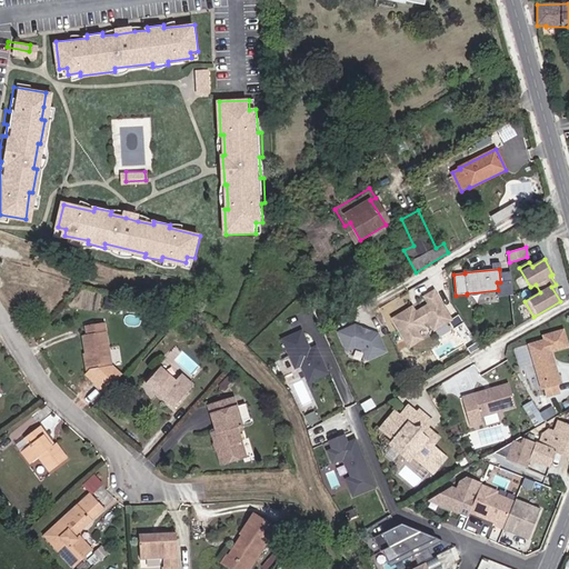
[(450,319),(433,291),(422,299),(427,307),(420,311),(422,313),(416,318),(409,308),(392,318),(409,346),(419,340),(415,332),(421,329),(420,326),(427,322),(431,330),(450,319)]
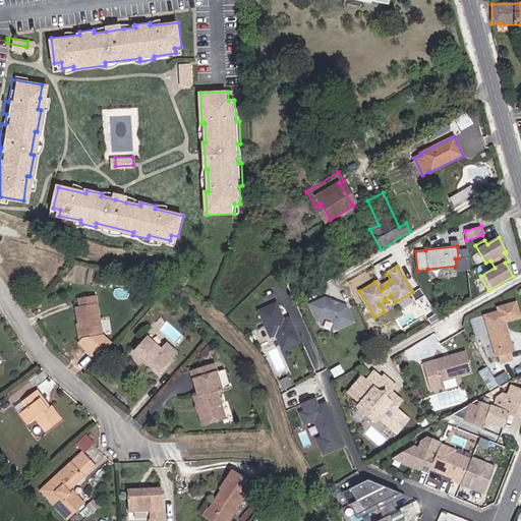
[(106,284),(108,273),(97,271),(95,283),(106,284)]
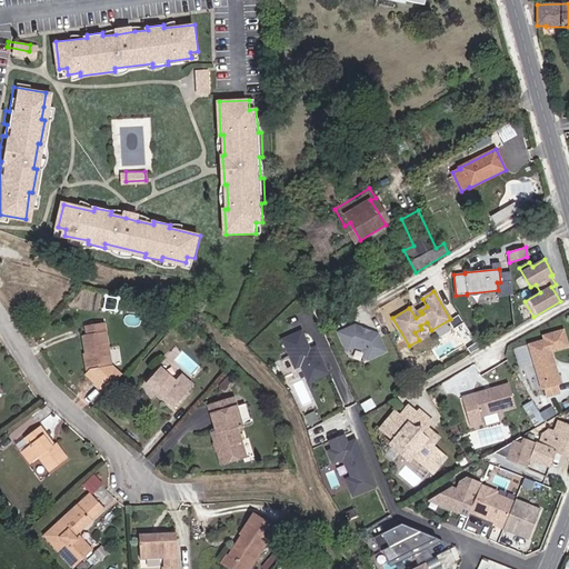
[(188,323),(180,317),(176,320),(185,328),(188,323)]
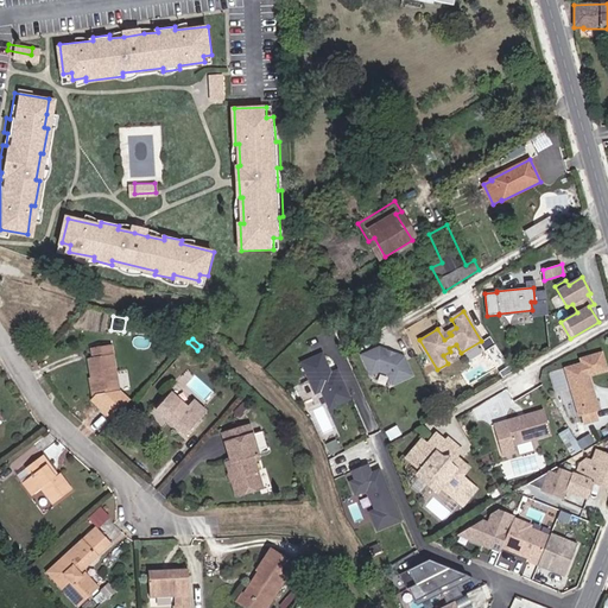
[(120,392),(111,344),(92,348),(93,358),(88,358),(95,396),(120,392)]
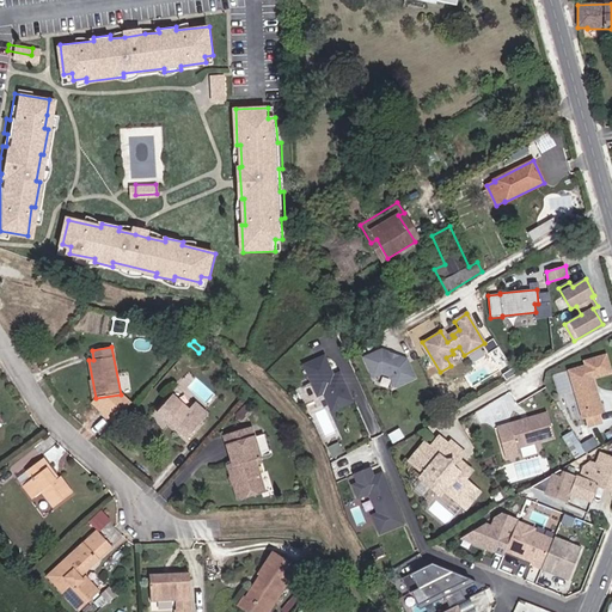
[(380,349),(362,356),(372,377),(380,373),(389,375),(393,386),(414,377),(405,357),(396,355),(393,356),(390,355),(389,352),(380,349)]
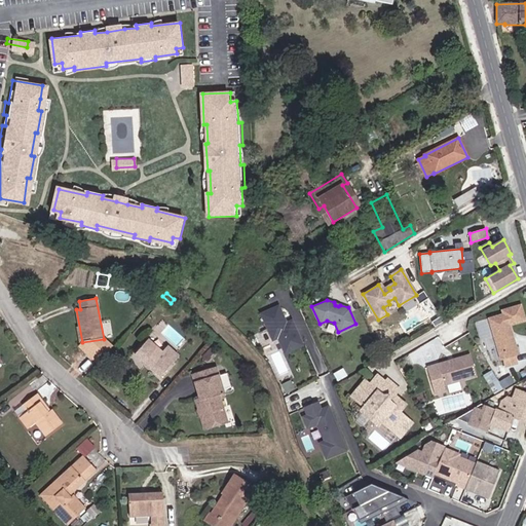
[(303,345),(292,320),(286,323),(278,305),(260,313),(272,340),(277,337),(285,353),(303,345)]
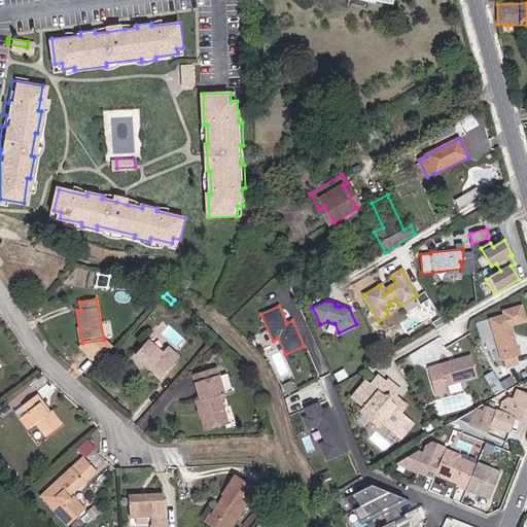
[(525,320),(521,306),(503,311),(504,315),(490,319),(500,354),(497,355),(499,361),(504,359),(506,366),(518,363),(515,350),(517,350),(510,325),(525,320)]
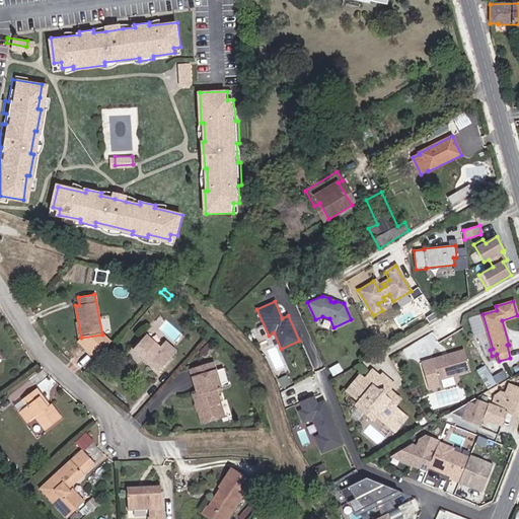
[(160,347),(146,335),(133,350),(158,373),(177,351),(165,341),(160,347)]
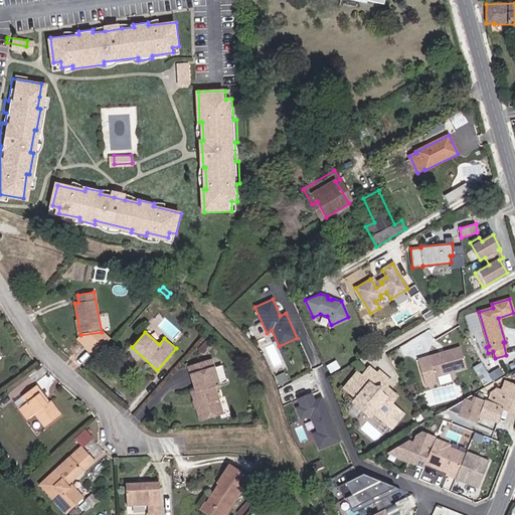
[(211,342),(213,339),(210,336),(198,349),(202,353),(212,342),(211,342)]
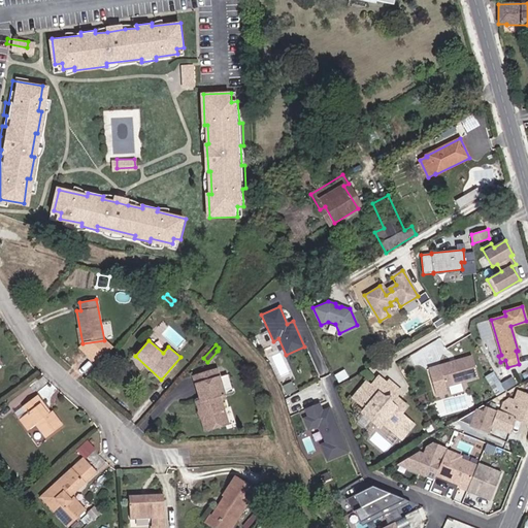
[(471,356),(439,365),(446,387),(479,377),(471,356)]
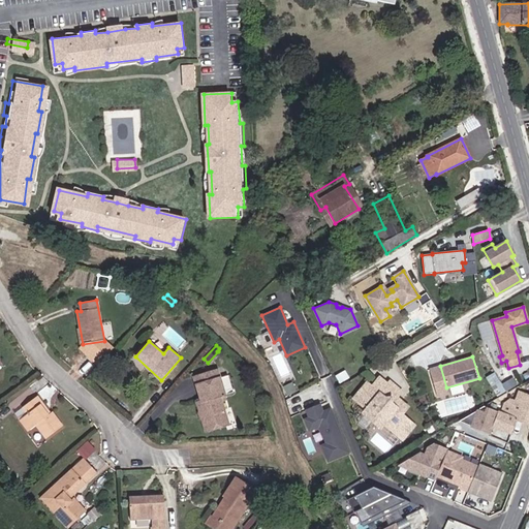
[(220,376),(217,369),(193,376),(196,384),(220,376)]
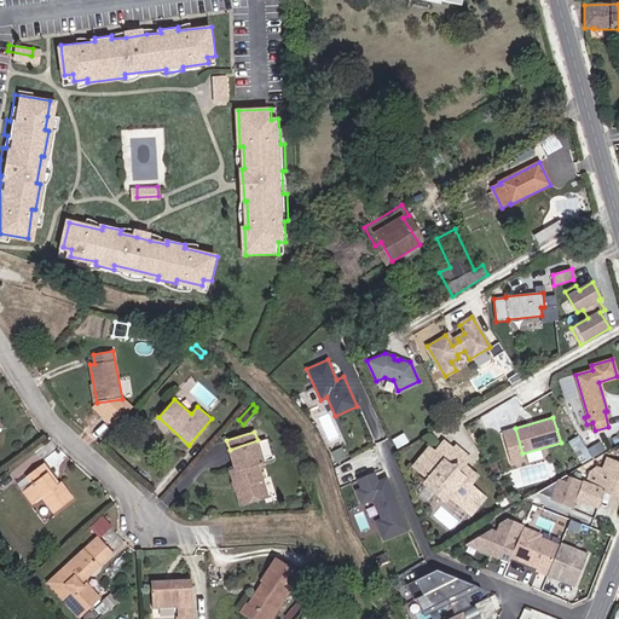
[(398,447),(408,441),(403,433),(393,439),(398,447)]
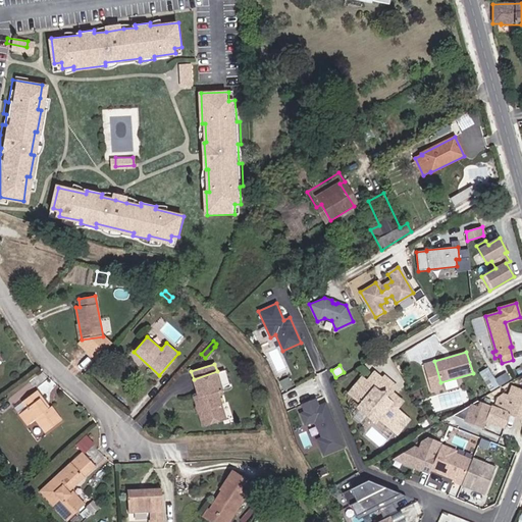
[(481,372),(491,389),(503,383),(491,366),(481,372)]
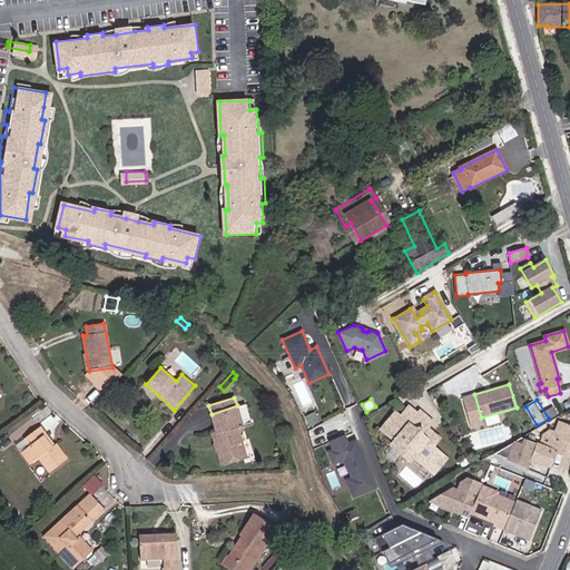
[(251,420),(246,404),(237,408),(237,405),(212,414),(217,431),(212,433),(222,465),(246,458),(237,429),(243,426),(242,423),(251,420)]
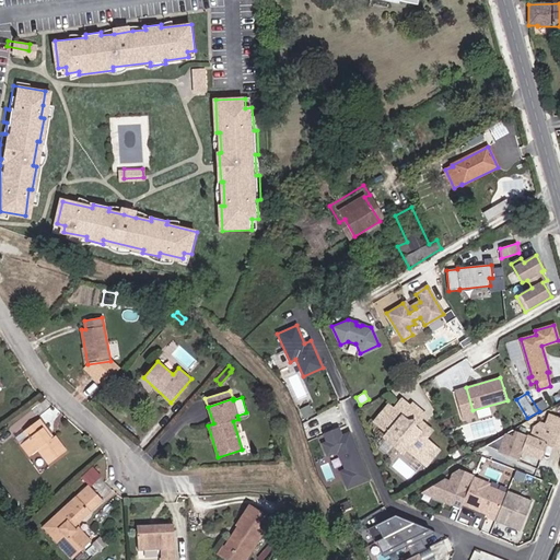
[(401,399),(399,403),(407,410),(410,407),(401,399)]
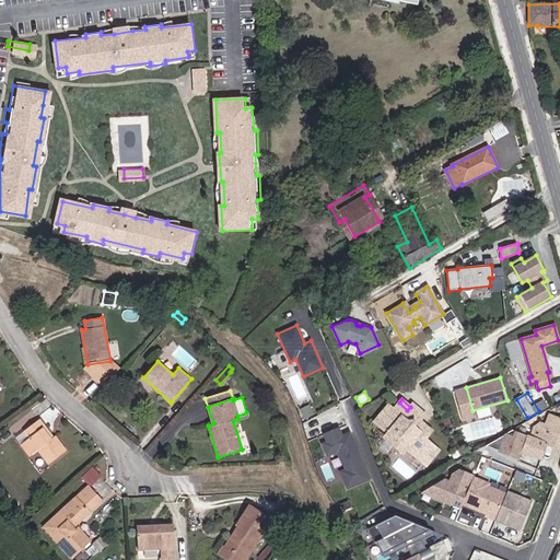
[(394,409),(388,405),(374,421),(387,433),(385,435),(385,439),(400,452),(403,452),(405,448),(424,466),(438,451),(424,439),(431,431),(419,421),(424,415),(412,404),(410,407),(407,410),(399,403),(394,409)]
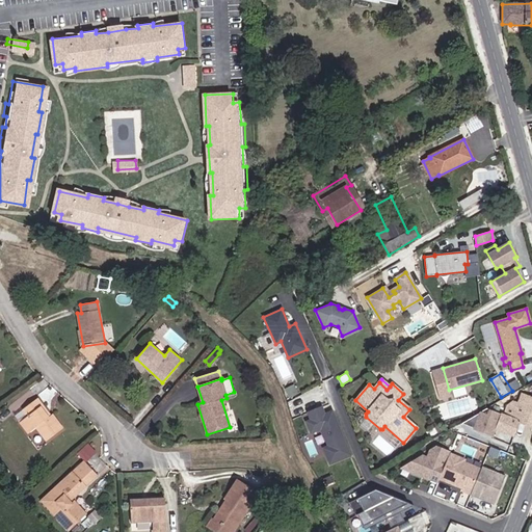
[(531,427),(531,426),(531,398),(521,395),(517,403),(512,401),(507,405),(503,416),(501,415),(496,429),(514,436),(520,422),(531,427)]
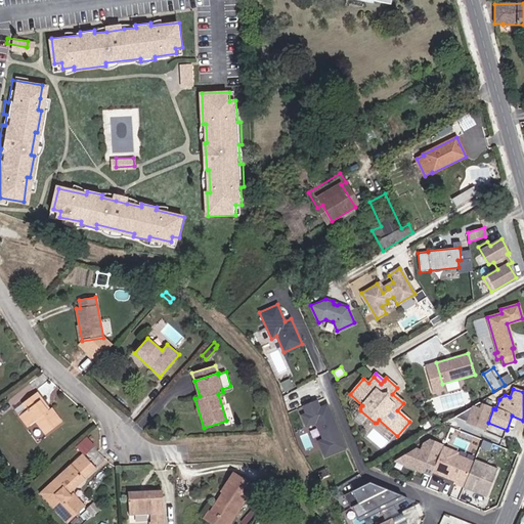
[(441,395),(442,408),(468,405),(467,392),(441,395)]
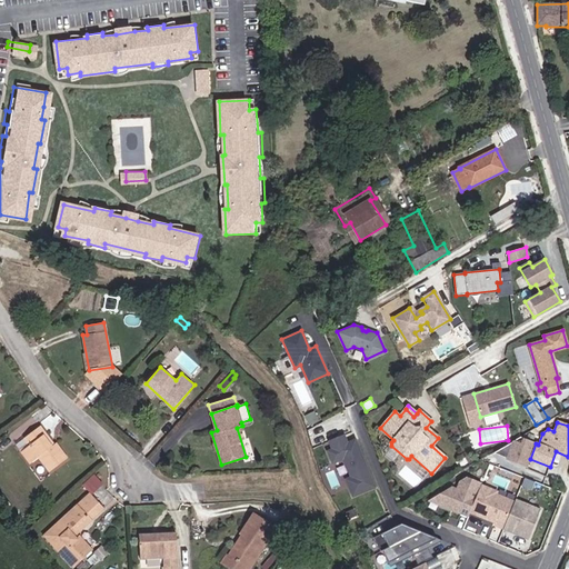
[(51,447),(42,436),(46,435),(40,427),(25,438),(30,446),(21,451),(30,463),(39,457),(50,471),(67,458),(56,443),(53,445),(51,447)]
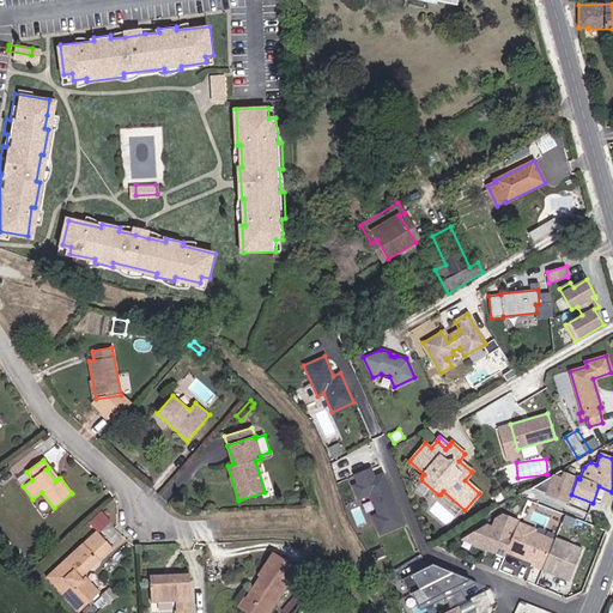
[(406,522),(383,472),(375,475),(370,467),(354,474),(359,483),(353,485),(359,498),(371,492),(380,513),(374,515),(382,533),(406,522)]
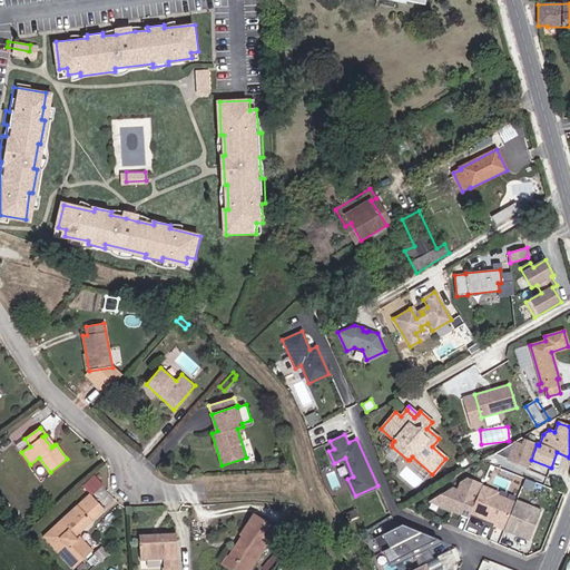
[(53,445),(46,435),(42,436),(51,448),(53,445)]
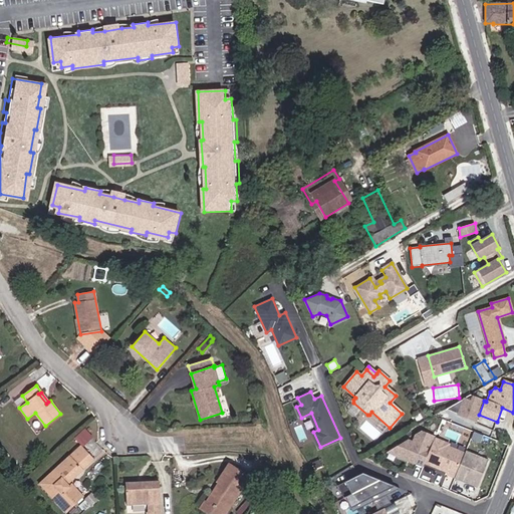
[(479,415),(484,401),(472,396),(471,400),(464,398),(453,404),(459,407),(457,414),(476,422),(479,415)]
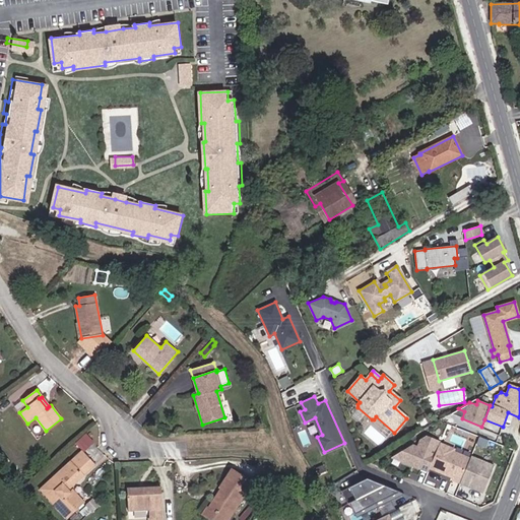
[(416,448),(411,446),(401,452),(404,462),(428,471),(429,468),(439,443),(440,442),(427,436),(419,441),(416,448)]
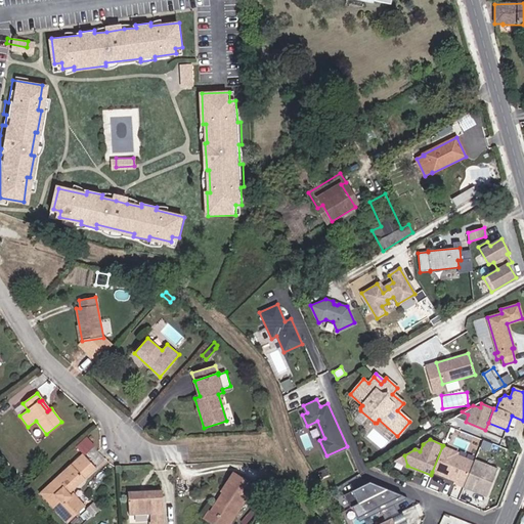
[(457,452),(442,446),(432,472),(456,482),(455,483),(464,487),(474,462),(456,454),(457,452)]
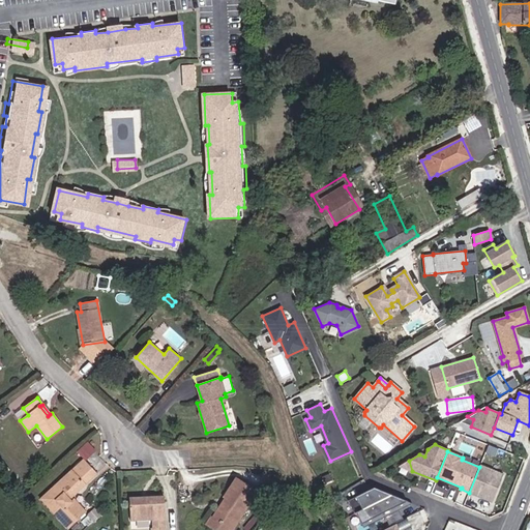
[(71,497),(96,474),(83,461),(41,499),(68,528),(85,511),(75,500),(71,502),(68,499),(71,497)]
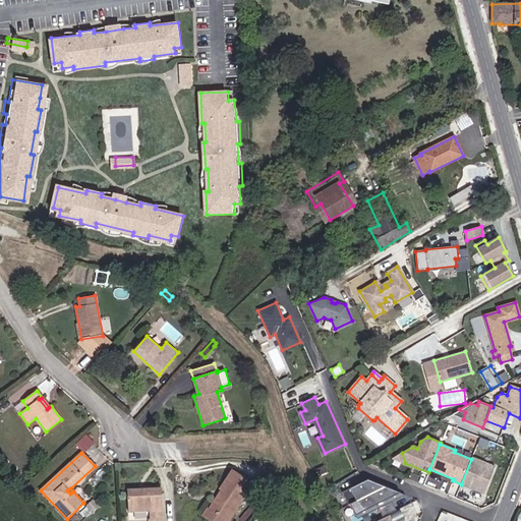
[(405,463),(402,453),(393,458),(405,463)]
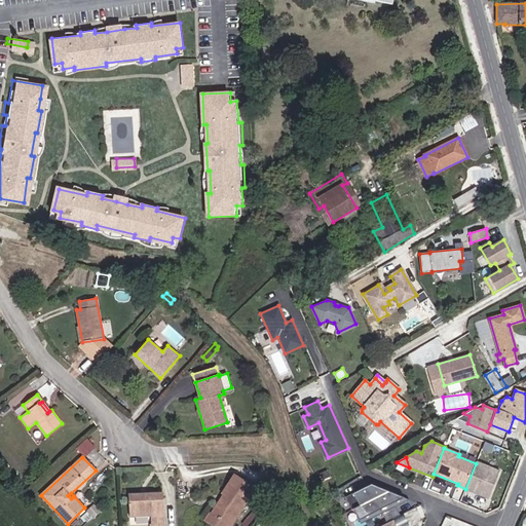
[(488,498),(499,472),(476,461),(476,463),(465,489),(488,498)]
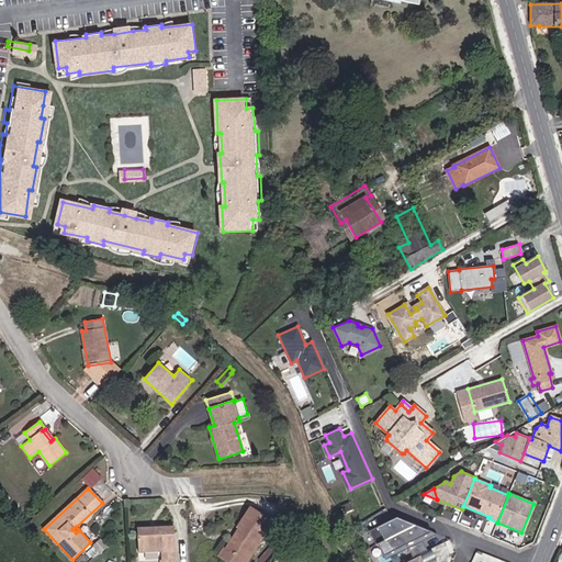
[(244,561),(246,561),(272,523),(250,508),(237,527),(239,528),(225,550),(244,561)]
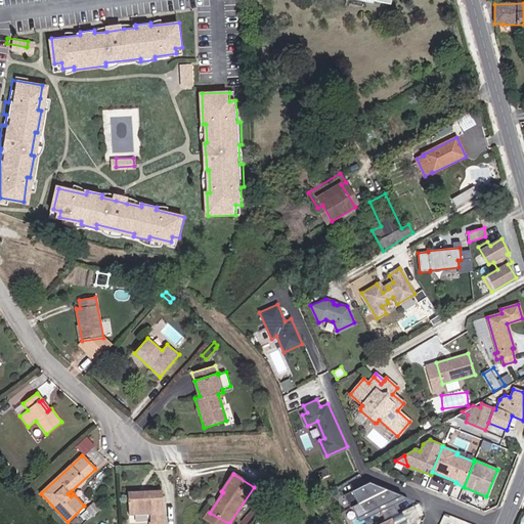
[(364,518),(406,497),(368,482),(343,494),(350,508),(357,504),(364,518)]
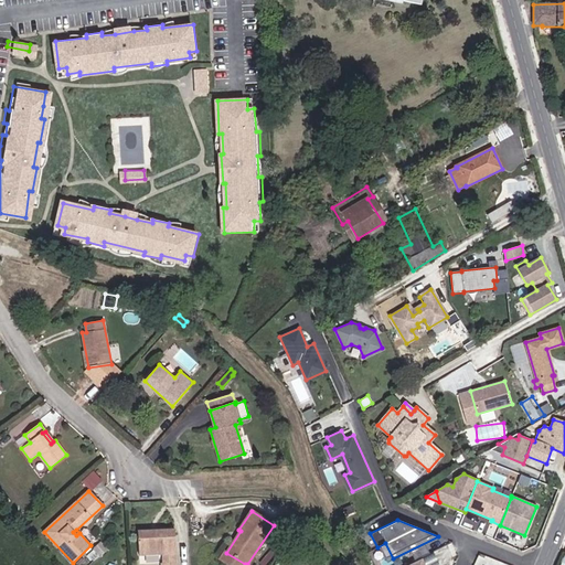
[(177,564),(174,529),(138,531),(140,556),(162,555),(162,563),(161,563),(160,564),(177,564)]
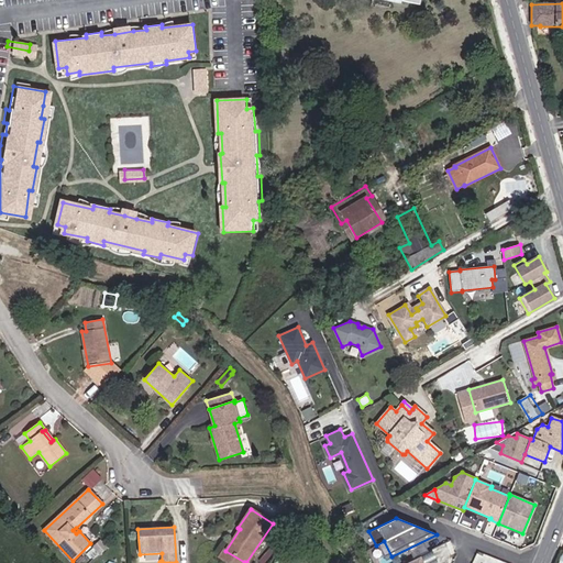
[(302,542),(310,533),(304,528),(296,537),(302,542)]
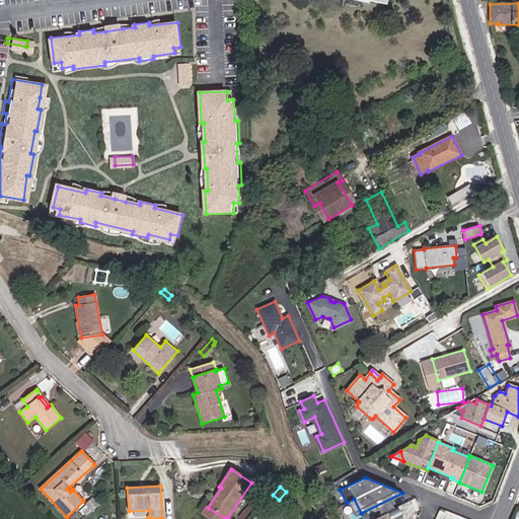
[(225,518),(208,508),(204,514),(210,518),(225,518)]
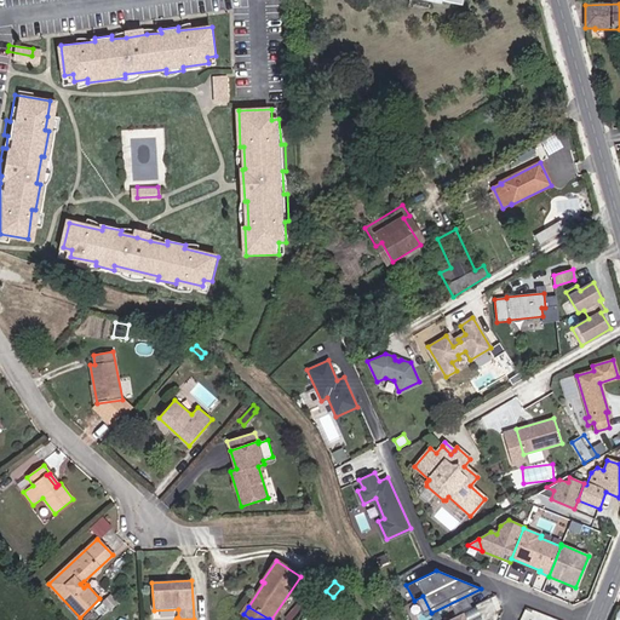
[(478,619),(472,607),(464,612),(468,619),(478,619)]
